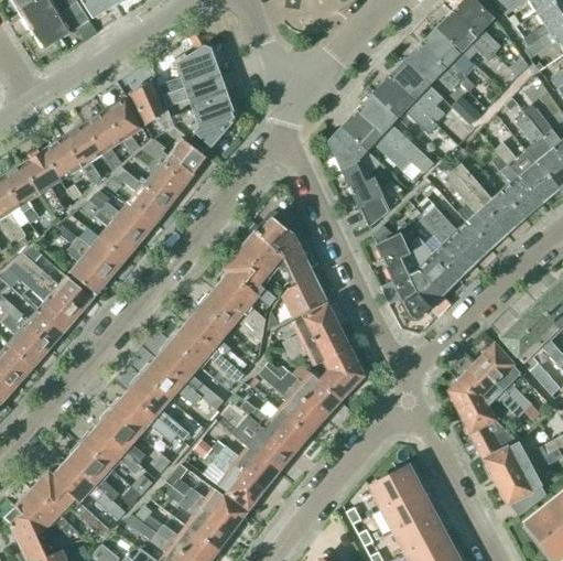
[(12,0),(19,11),(35,0),(12,0)]
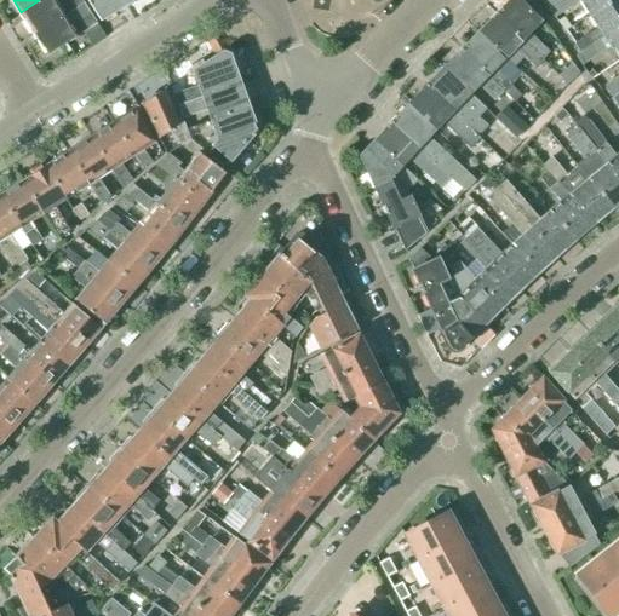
[(74,6),(84,0),(39,0),(21,12),(34,33),(64,12),(58,4),(64,0),(69,0),(74,6)]
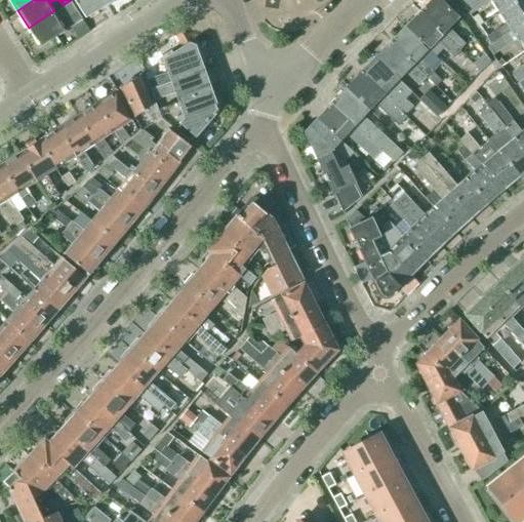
[(54,10),(29,28),(40,45),(66,29),(66,28),(71,25),(78,37),(90,29),(73,0),(71,0),(63,5),(54,10)]
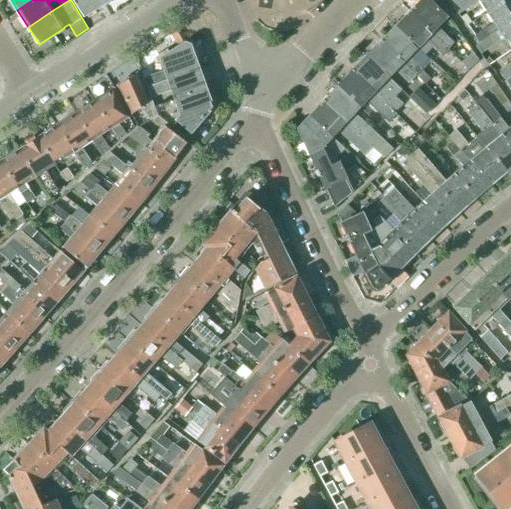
[(73,0),(83,16),(104,3),(101,0),(73,0)]
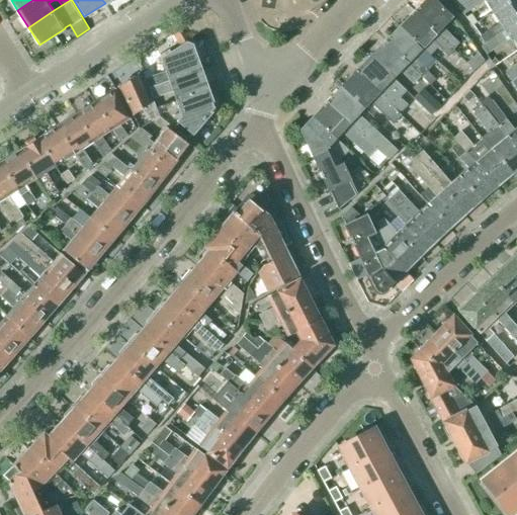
[(415,9),(454,49),(454,48),(454,47),(460,41),(443,25),(452,15),(435,0),(424,0),(419,6),(415,9)]
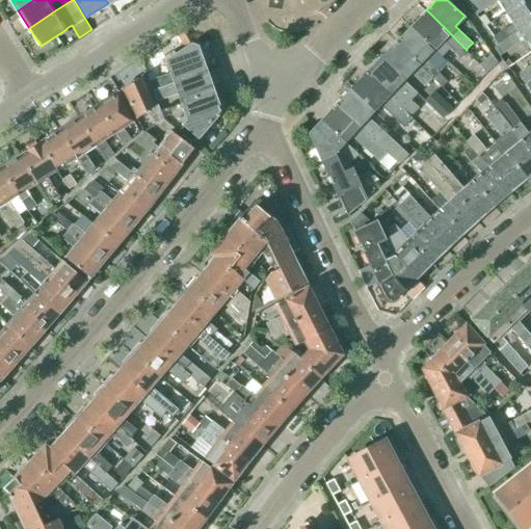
[(506,8),(520,0),(476,0),(469,5),(477,12),(495,0),(501,0),(506,8)]
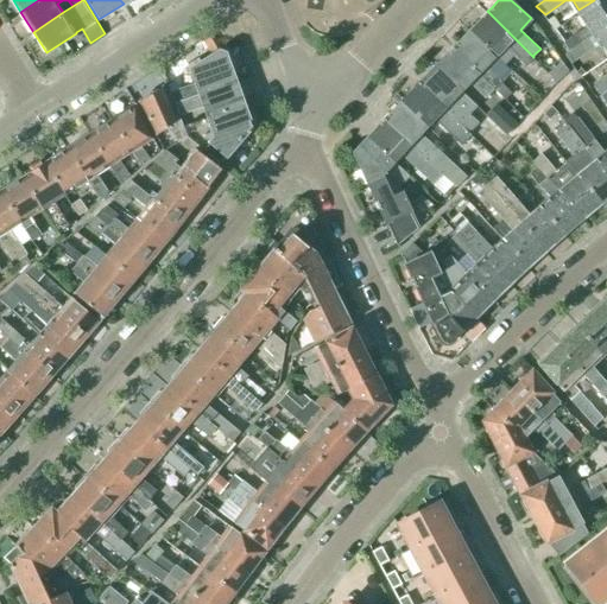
[(570,49),(606,24),(606,0),(594,0),(579,10),(588,24),(564,40),(570,49)]
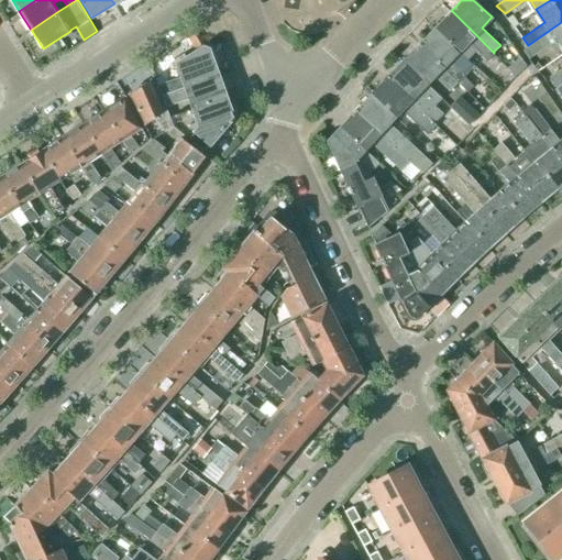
[(486,61),(494,53),(451,10),(447,14),(448,15),(436,28),(467,58),(476,50),(486,61)]
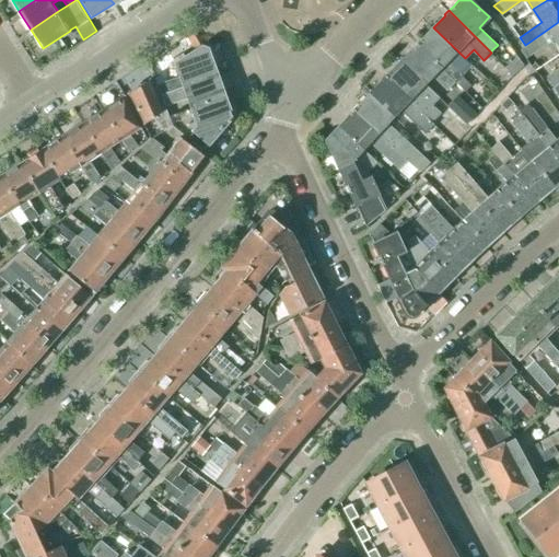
[(515,21),(510,12),(507,14),(503,16),(510,24),(511,25),(516,22),(515,21)]
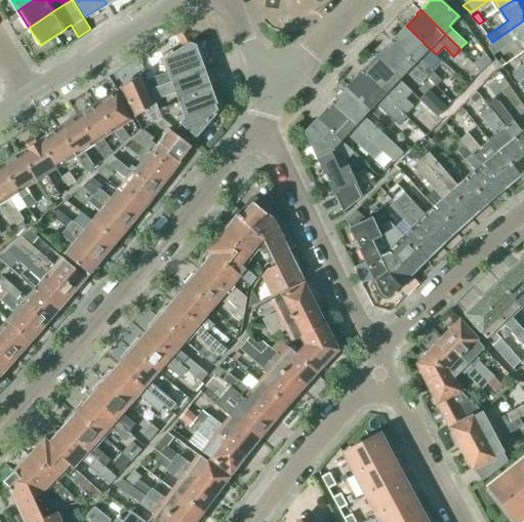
[(523,21),(492,42),(488,45),(493,53),(518,37),(523,45),(523,21)]
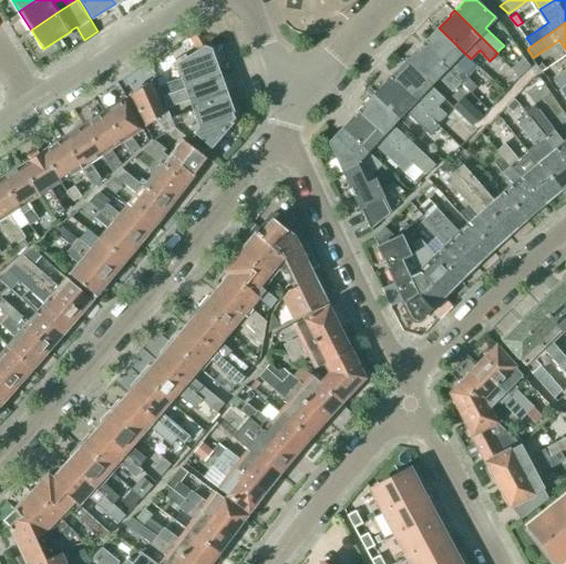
[(470,60),(471,59),(439,28),(426,40),(422,43),(461,82),(469,74),(454,60),(462,51),(470,60)]
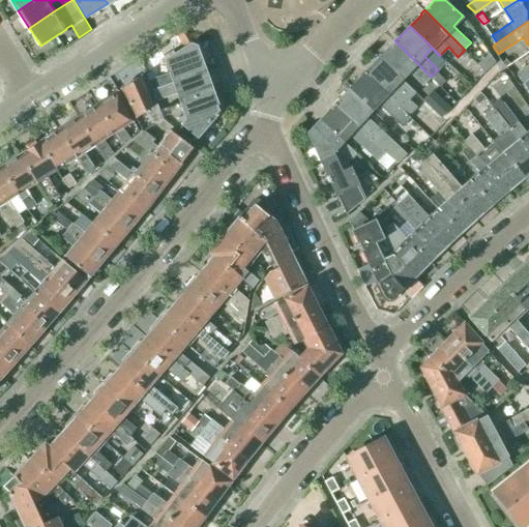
[(423,84),(431,77),(394,40),(390,45),(391,45),(380,56),(403,79),(410,70),(423,84)]
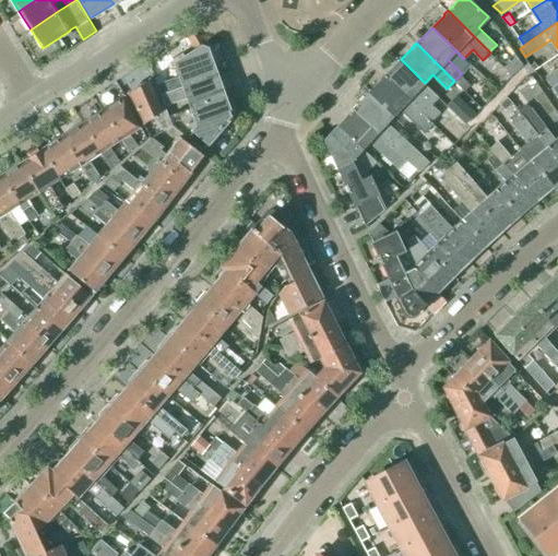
[(161,93),(215,73),(206,48),(201,46),(185,57),(182,52),(174,59),(176,62),(175,62),(179,74),(157,83),(161,93)]
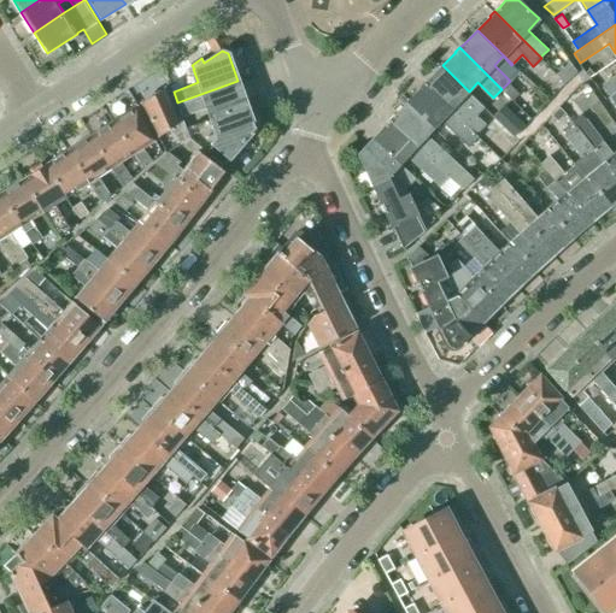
[(565,81),(578,70),(570,59),(557,72),(565,81)]
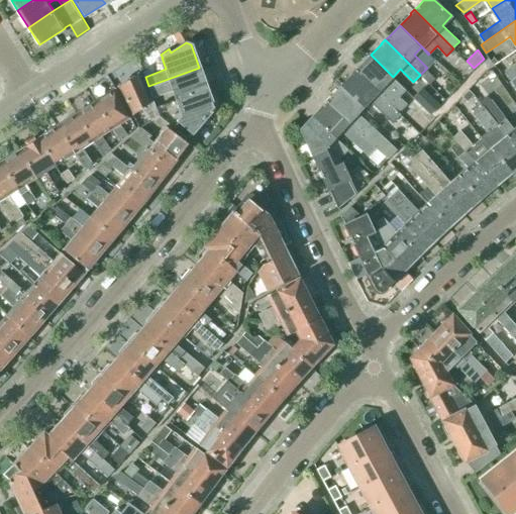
[(405,89),(393,77),(371,55),(359,66),(356,70),(393,105),(401,97),(399,96),(405,89)]
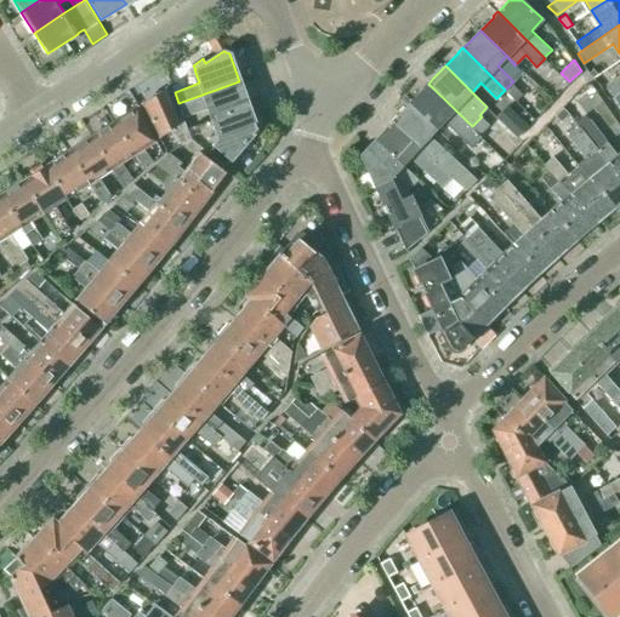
[(614,95),(619,90),(619,76),(603,89),(610,98),(615,96),(614,95)]
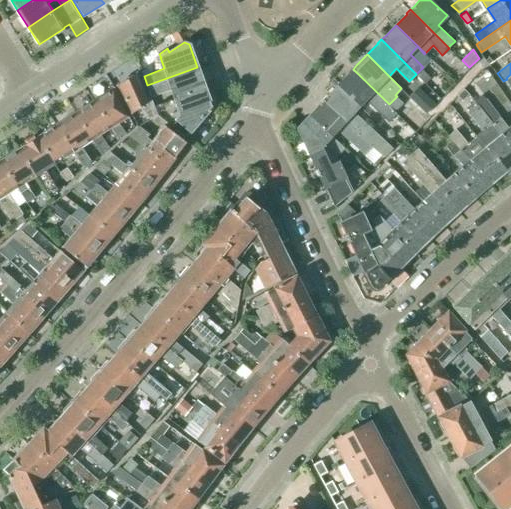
[(171,87),(174,97),(204,87),(197,67),(147,85),(150,93),(171,87)]
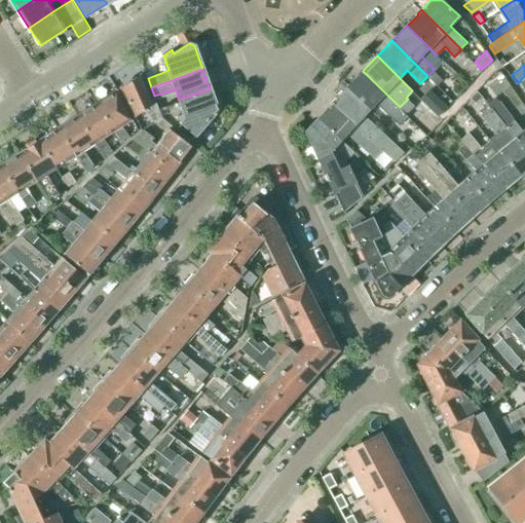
[(399,107),(400,107),(363,71),(359,75),(347,86),(370,108),(376,102),(400,123),(408,115),(399,107)]
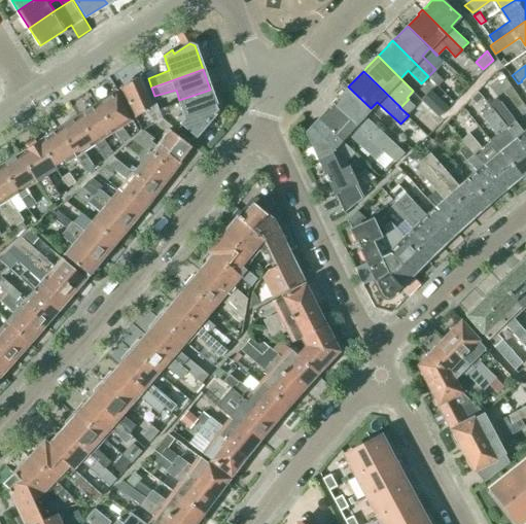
[(159,108),(160,107),(158,102),(152,103),(141,74),(133,79),(131,78),(125,82),(124,85),(120,88),(135,115),(147,108),(155,121),(162,117),(162,116),(159,108)]
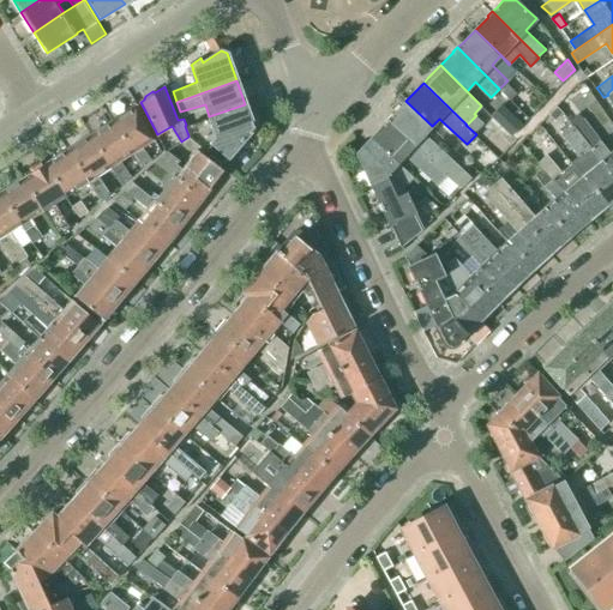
[(426,132),(432,126),(406,101),(392,115),(388,120),(448,175),(461,187),(472,175),(440,146),(426,132)]
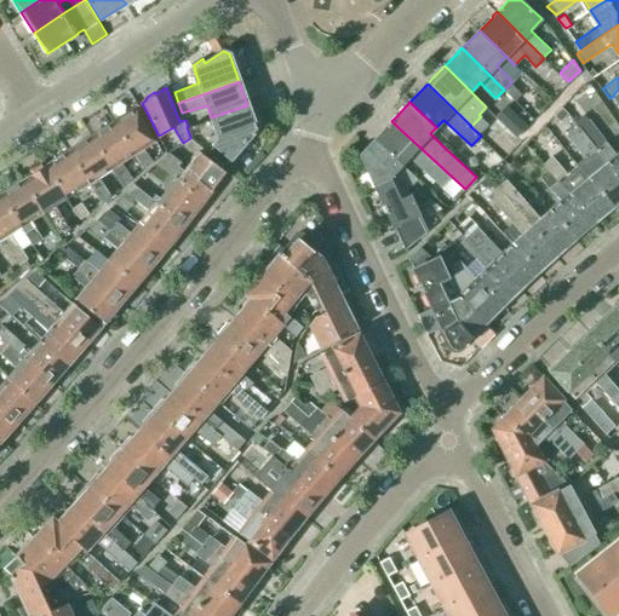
[(136,154),(135,154),(144,167),(154,159),(145,147),(156,140),(138,105),(114,120),(136,154)]
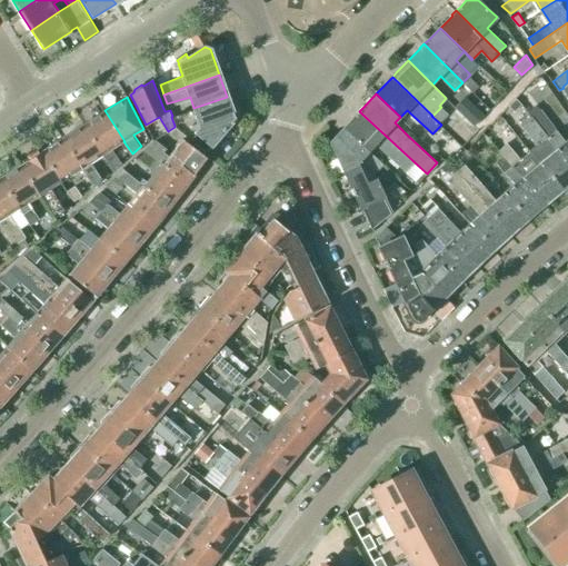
[(172,116),(171,117),(175,126),(175,127),(181,131),(188,123),(198,120),(200,127),(196,132),(211,145),(235,118),(227,97),(193,108),(193,109),(186,111),(172,116)]
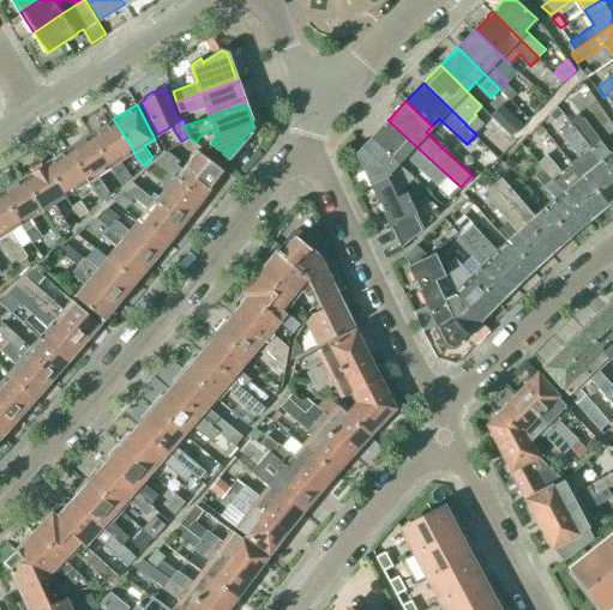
[(550,131),(563,120),(560,119),(563,118),(554,109),(540,121),(547,131),(550,130),(550,131)]
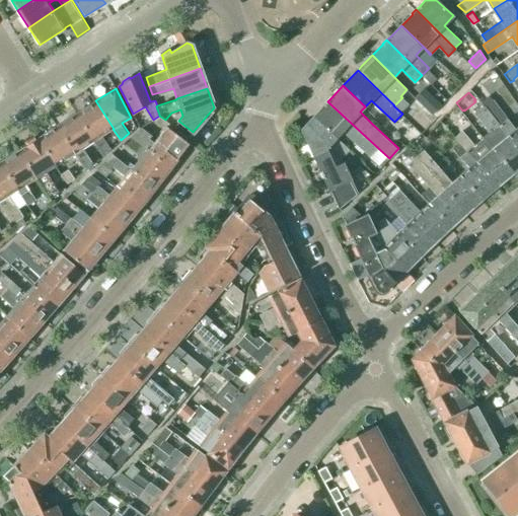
[(423,105),(432,115),(442,104),(433,95),(423,105)]
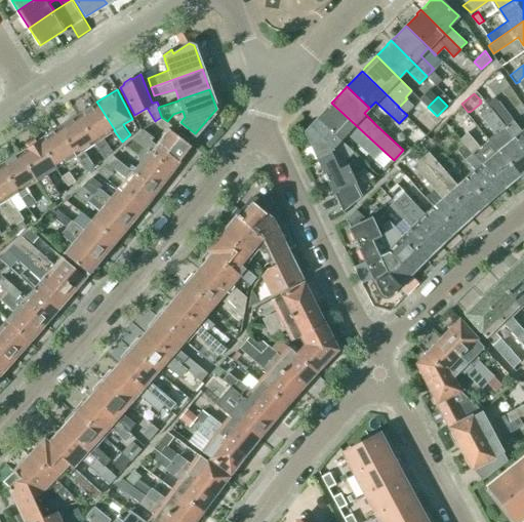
[(490,106),(523,148),(523,127),(522,129),(506,110),(497,99),(490,106)]
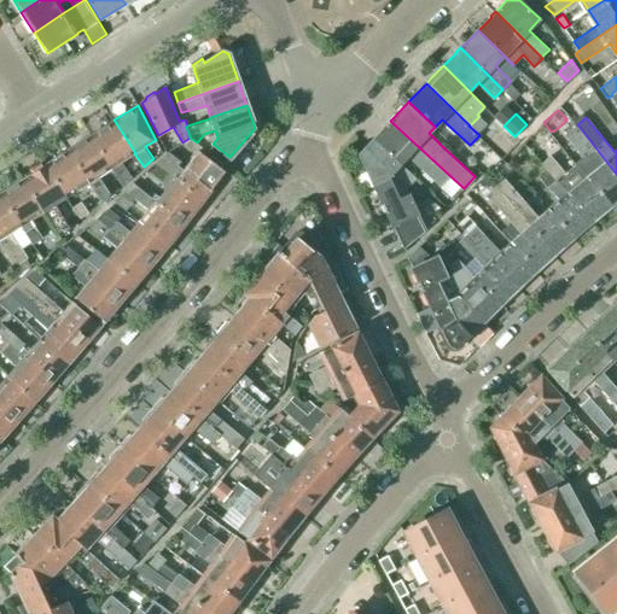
[(122,161),(134,153),(135,153),(114,120),(91,134),(112,168),(123,185),(133,176),(122,161)]
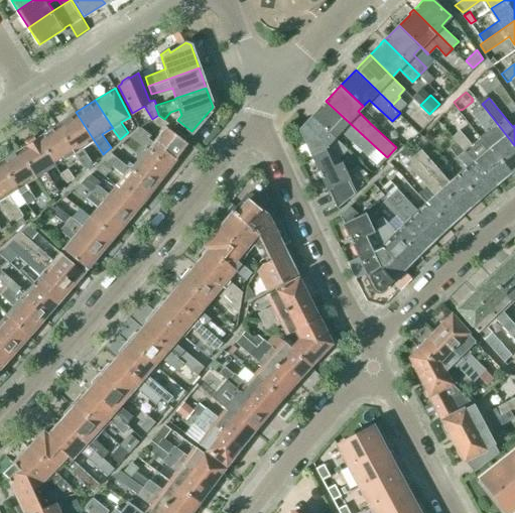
[(368,155),(376,147),(326,101),(323,105),(311,116),(348,149),(348,148),(346,146),(351,140),(368,155)]
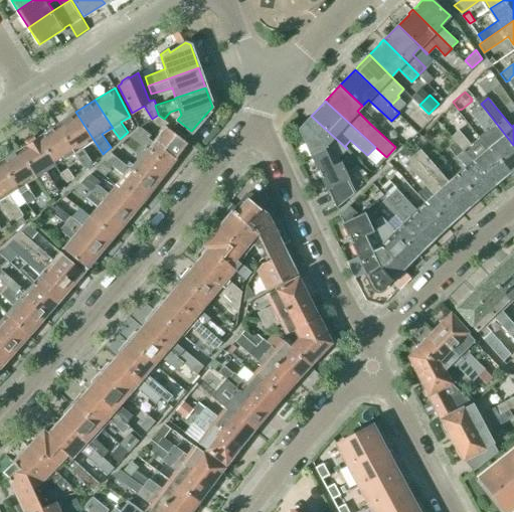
[(513,145),(481,104),(480,104),(481,105),(471,113),(486,131),(480,136),(508,170),(510,169),(513,168),(513,145)]
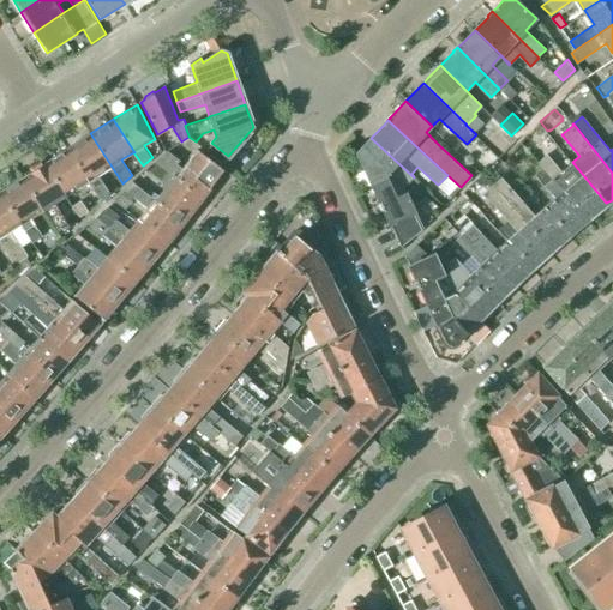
[(98,175),(112,167),(90,133),(68,148),(89,181),(102,200),(110,192),(98,175)]
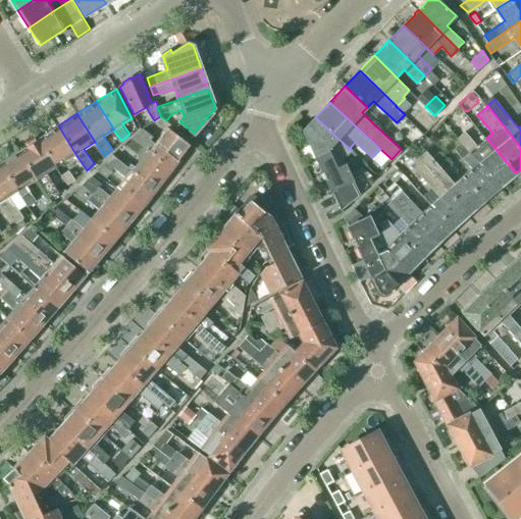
[(344,159),(352,151),(315,117),(304,130),(318,160),(330,147),(340,164),(344,163),(348,171),(349,171),(344,159)]
